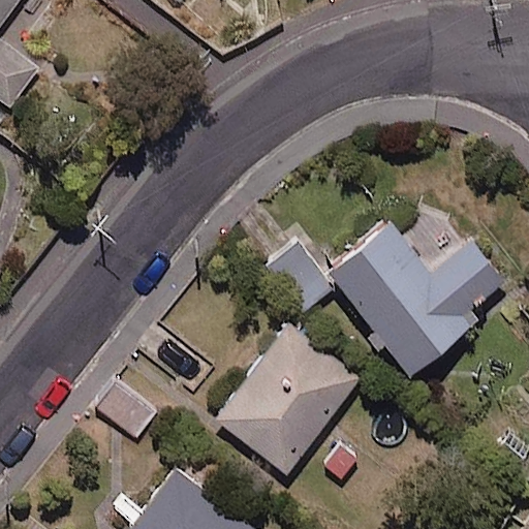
[(0,29),(22,0),(0,0),(0,98),(12,107),(42,68),(0,36),(0,29)]
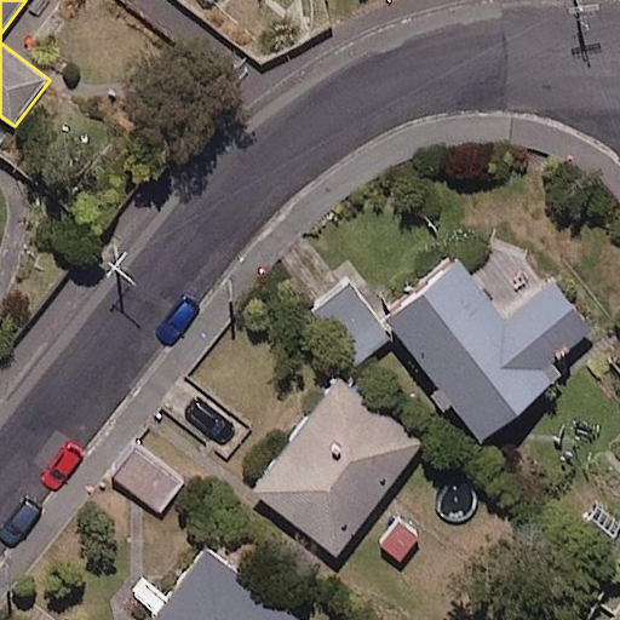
[(546,290),(499,231),(389,320),(487,440),(581,363),(575,356),(601,336),(557,281),(546,290)]
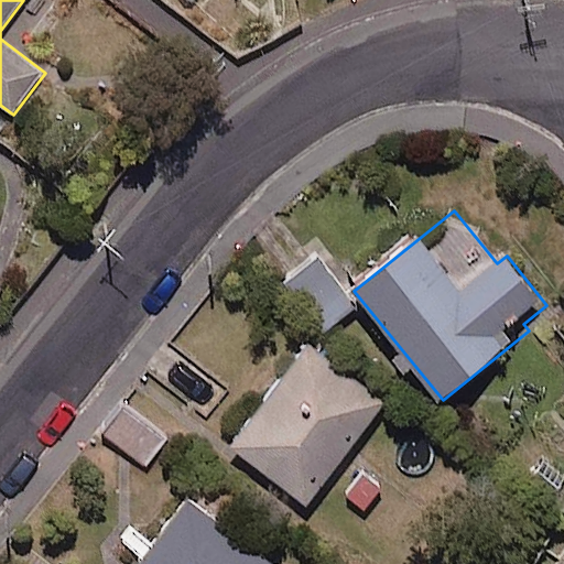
[(356,308),(321,260),(289,284),(324,332),(356,308)]
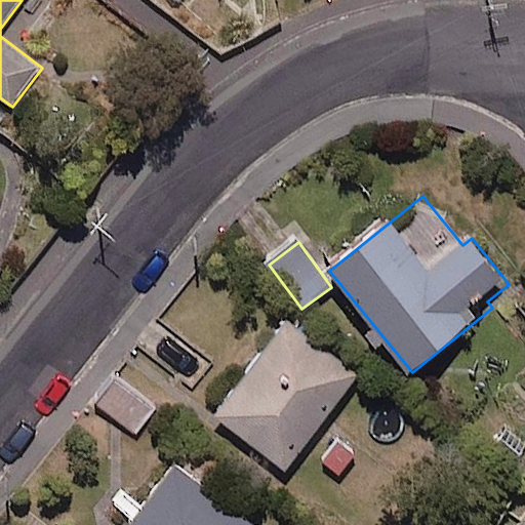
[(359,374),(288,321),(215,416),(287,470),(359,374)]
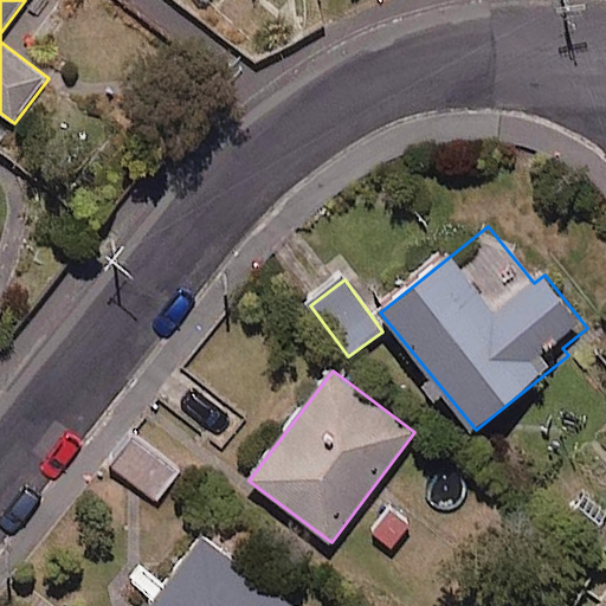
[(178,470),(136,439),(114,469),(156,500),(178,470)]
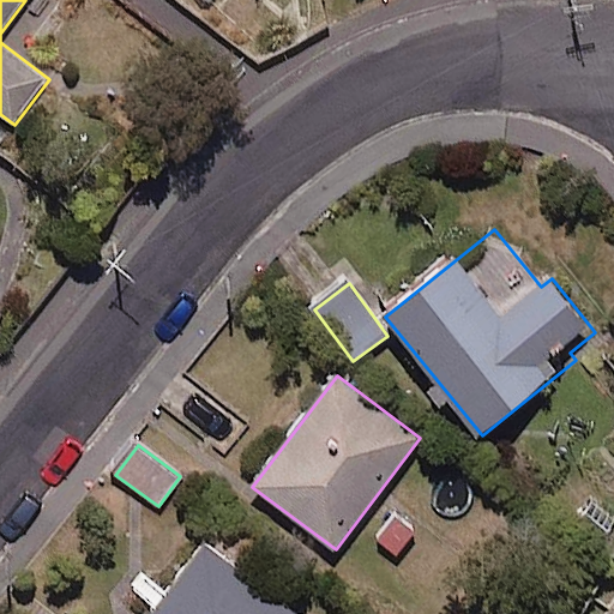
[(296,613),(208,546),(154,613),(296,613)]
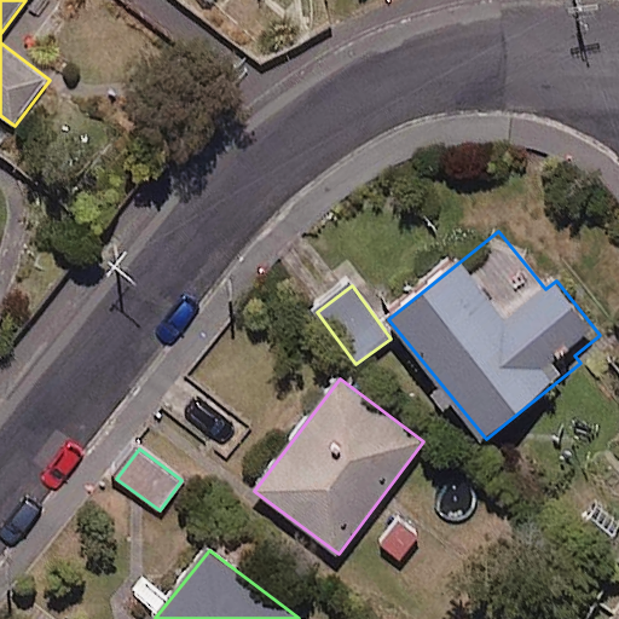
All buildings are outlined.
